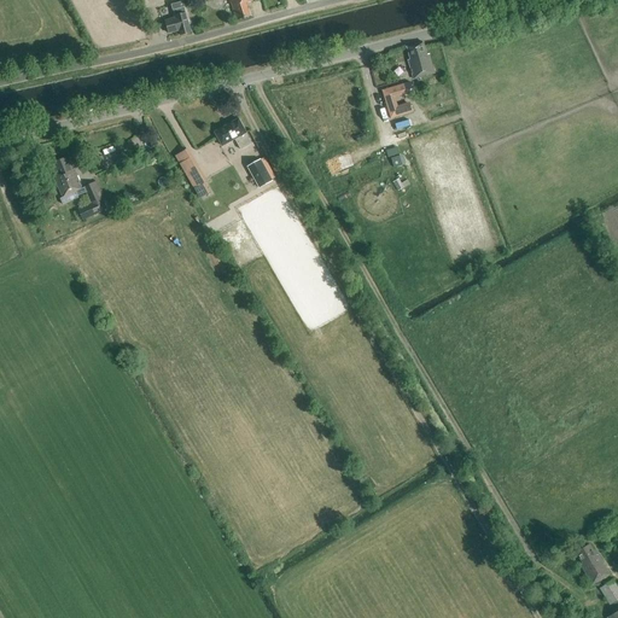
[(252,3),(251,0),(228,0),(235,21),(250,17),(245,5),(252,3)]
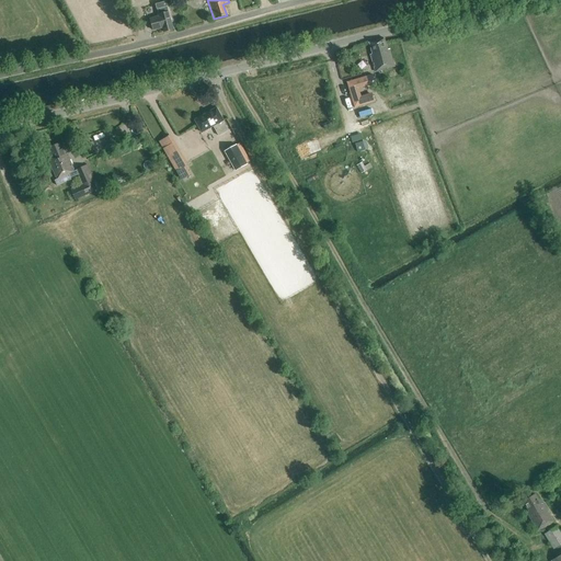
[(173,30),(169,12),(167,7),(168,7),(167,1),(156,3),(159,15),(157,15),(158,18),(150,20),(153,31),(162,29),(163,33),(173,30)]
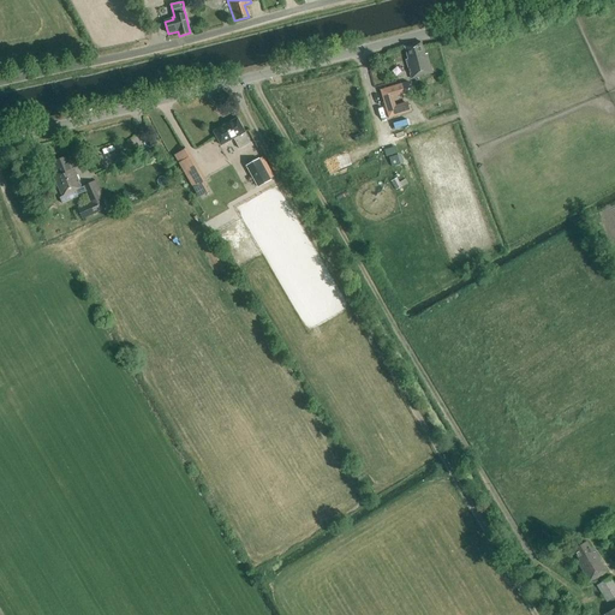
[(424,55),(422,42),(405,47),(408,60),(406,60),(411,79),(433,73),(427,54),(424,55)]
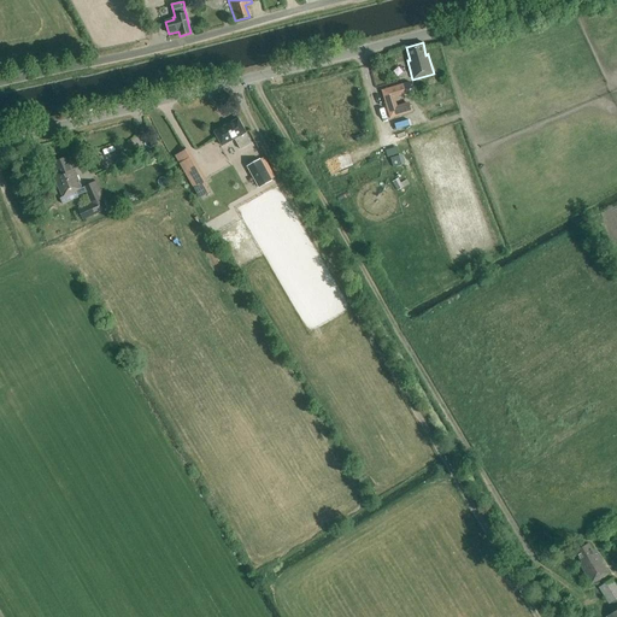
[(403,84),(381,90),(389,119),(412,112),(409,103),(397,106),(394,98),(406,94),(412,93),(409,82),(403,84)]
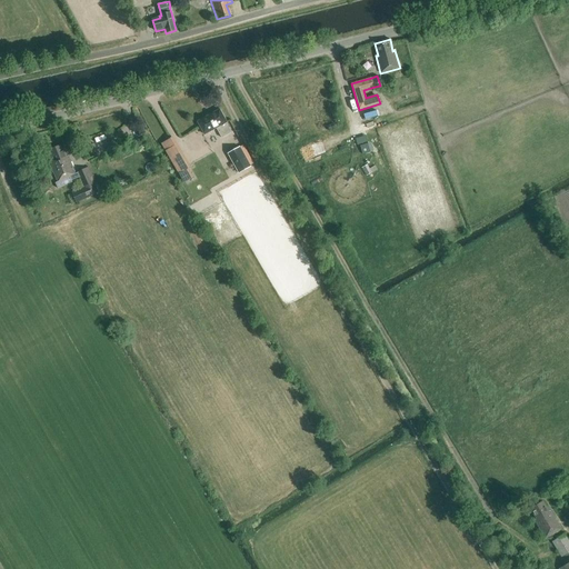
[(231,132),(226,123),(227,122),(219,110),(198,122),(205,135),(217,129),(221,138),(231,132)]
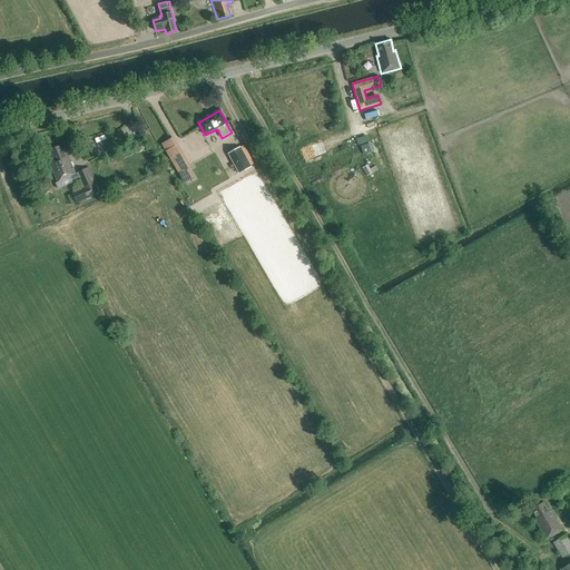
[(174,138),(161,145),(166,153),(178,145),(174,138)]
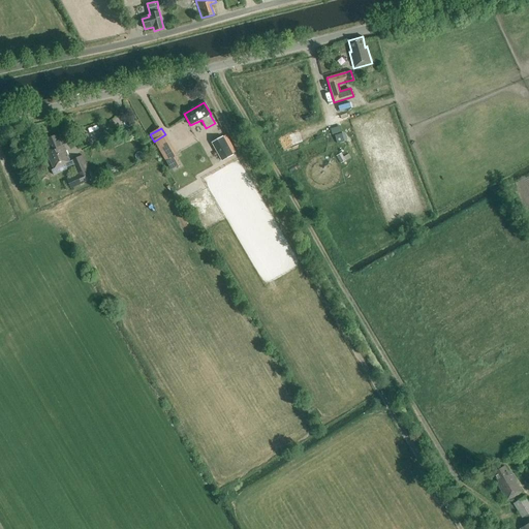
[(337,145),(345,142),(342,133),(335,136),(337,145)]
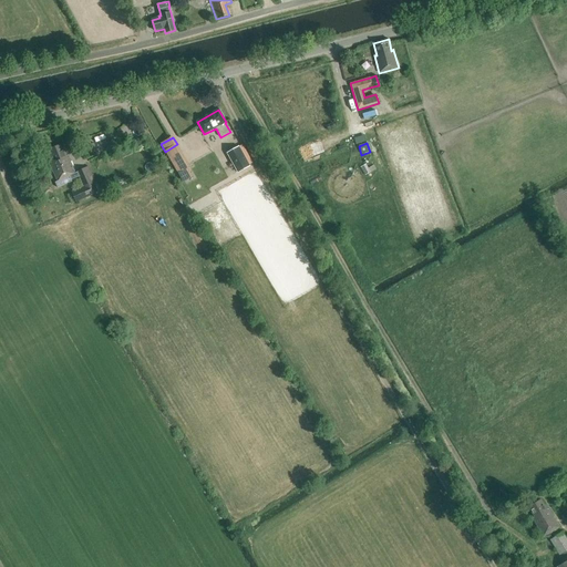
[(54,162),(49,163),(58,183),(71,176),(72,181),(80,177),(84,188),(72,194),(76,203),(98,193),(86,168),(78,173),(78,174),(75,174),(62,144),(49,150),(54,162)]
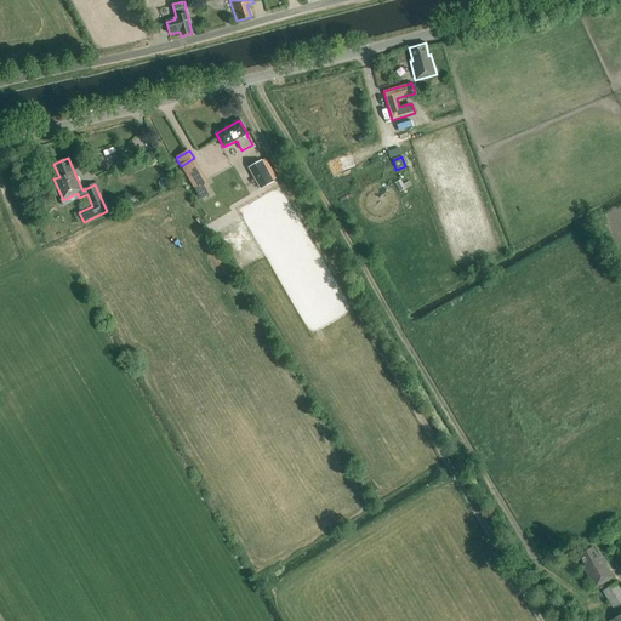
[(274,182),(262,160),(248,169),(260,191),(274,182)]
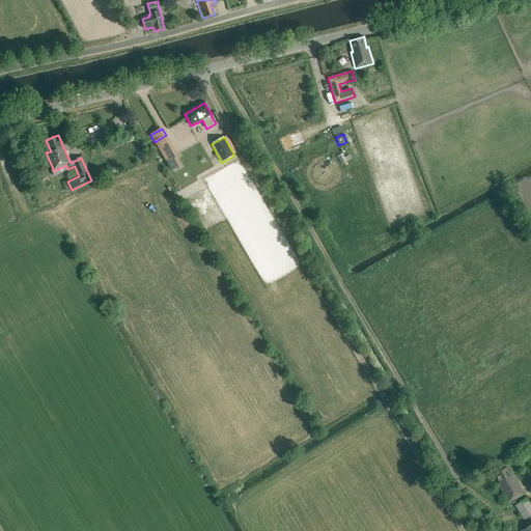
[(106,170),(98,173),(101,180),(109,177),(106,170)]
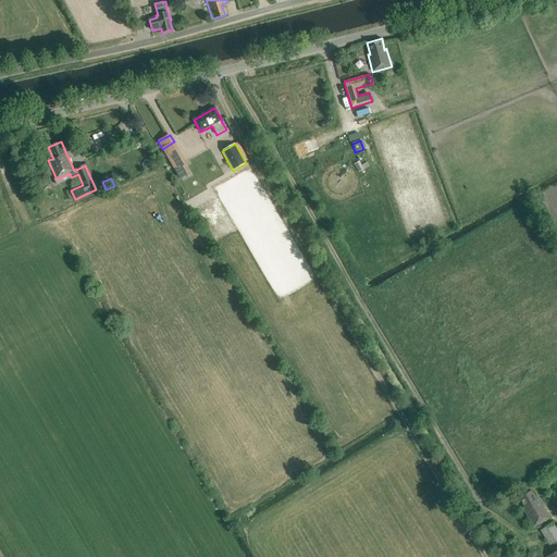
[(537,502),(531,491),(519,498),(525,508),(523,509),(534,528),(549,518),(539,500),(537,502)]
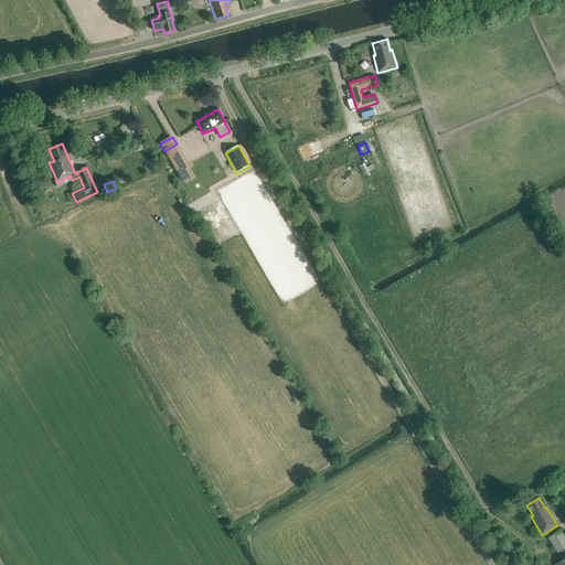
[(557,554),(564,548),(564,537),(561,531),(548,539),(557,554)]
